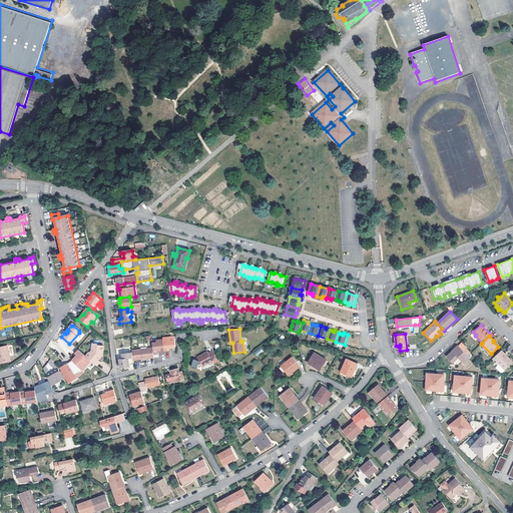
[(174,337),(163,338),(164,350),(168,350),(168,348),(169,347),(175,347),(174,337)]
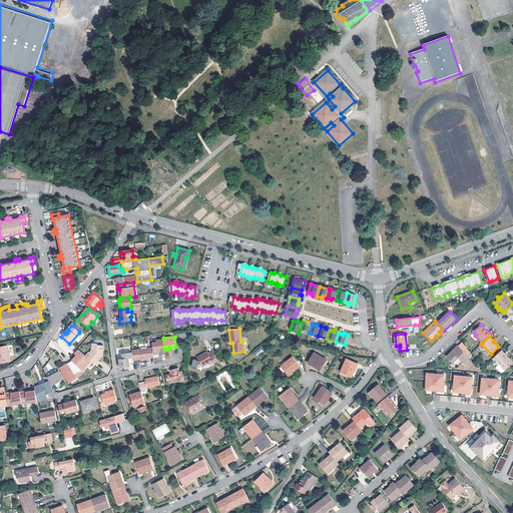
[(164,350),(163,338),(162,338),(162,340),(156,341),(156,343),(152,343),(152,348),(153,354),(158,354),(158,351),(159,351),(164,350)]
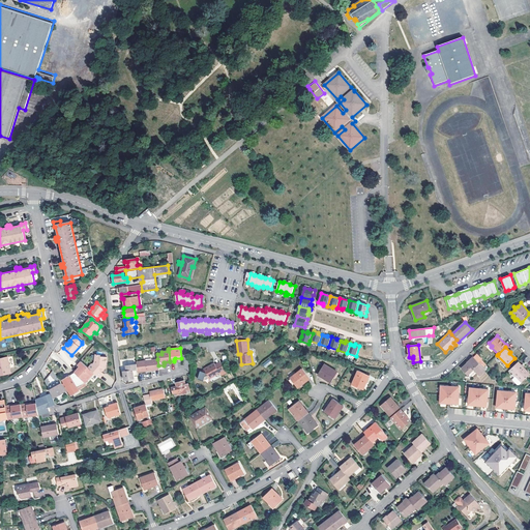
[(88,369),(93,374),(100,379),(104,375),(101,373),(104,371),(101,370),(104,367),(104,365),(106,365),(106,357),(99,357),(99,355),(94,355),(93,363),(92,365),(91,364),(88,369)]
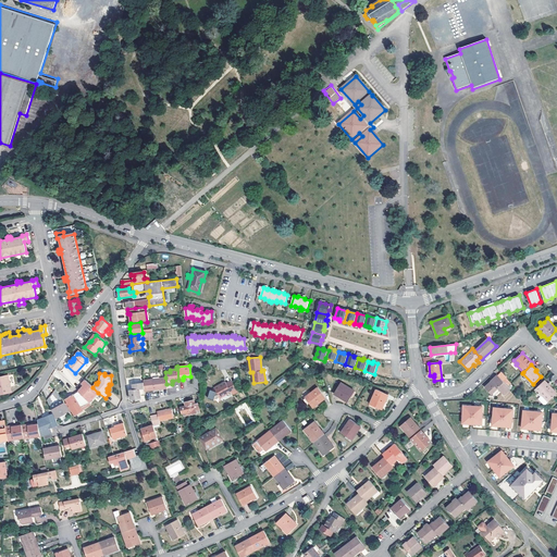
[(503,373),(499,376),(508,386),(511,383),(503,373)]
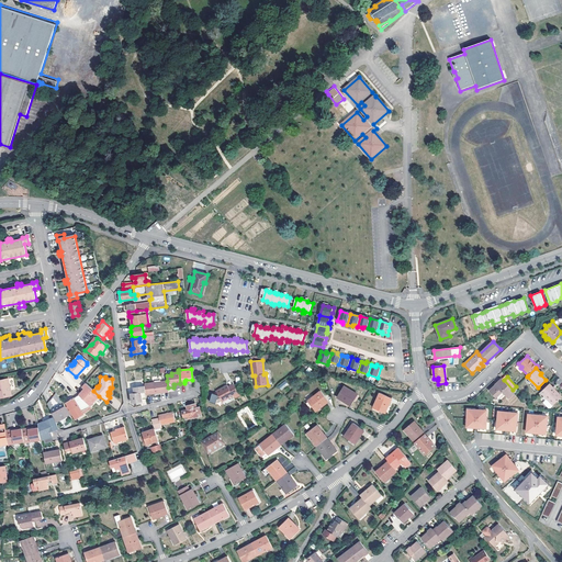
[(0,397),(11,395),(8,379),(0,380),(0,397)]
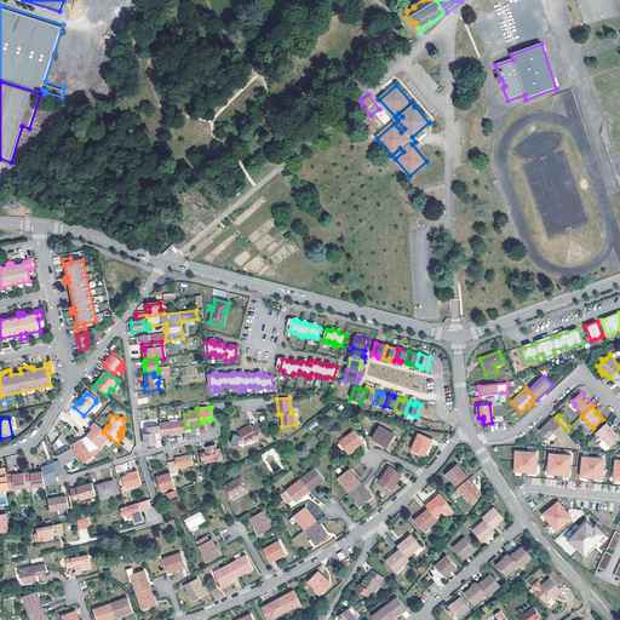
[(540,431),(547,438),(555,432),(557,435),(561,438),(568,432),(566,430),(556,419),(555,419),(550,423),(549,422),(546,424),(547,424),(540,431)]
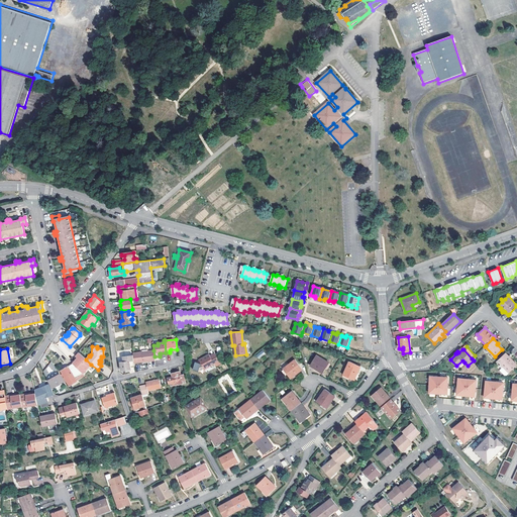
[(154,356),(153,350),(132,353),(132,355),(134,365),(156,362),(154,356)]
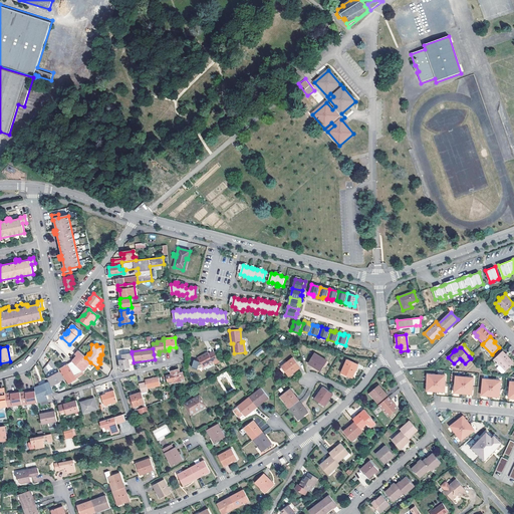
[(503,372),(509,367),(513,362),(502,350),(494,358),(500,363),(497,366),(496,367),(501,372),(503,372)]
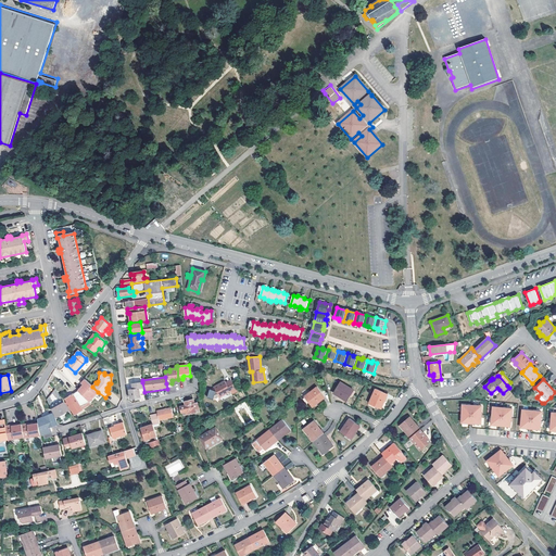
[(92,387),(84,380),(81,383),(83,386),(81,388),(78,391),(89,402),(98,392),(92,387)]
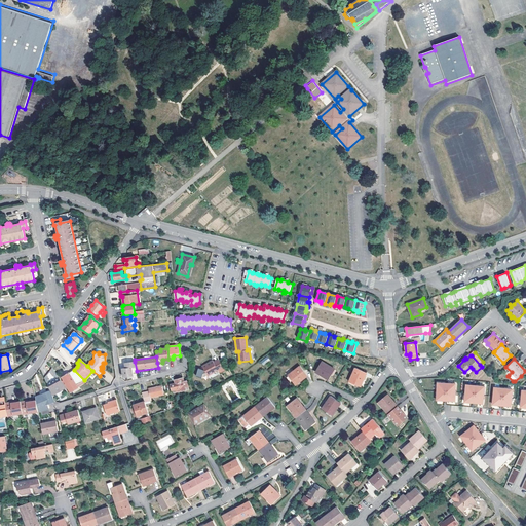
[(213,361),(202,366),(208,376),(218,370),(218,371),(224,368),(219,360),(213,362),(213,361)]
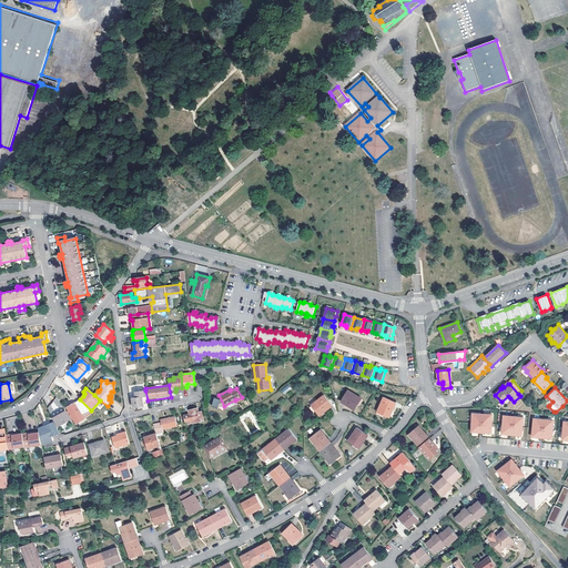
[(350,404),(355,408),(362,397),(347,389),(341,401),(348,405),(350,404)]
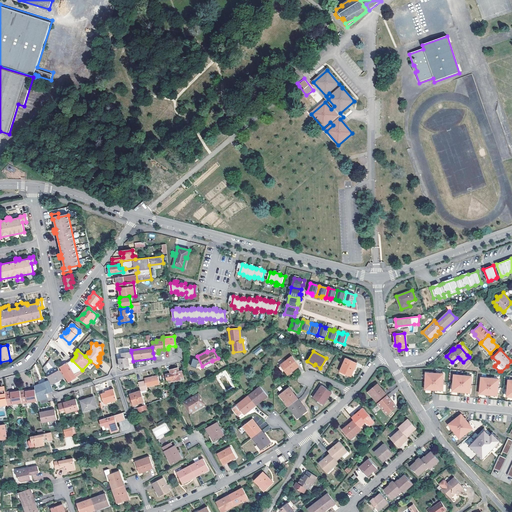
[(122,354),(122,358),(119,359),(120,367),(130,366),(130,364),(133,363),(133,361),(131,352),(122,354)]
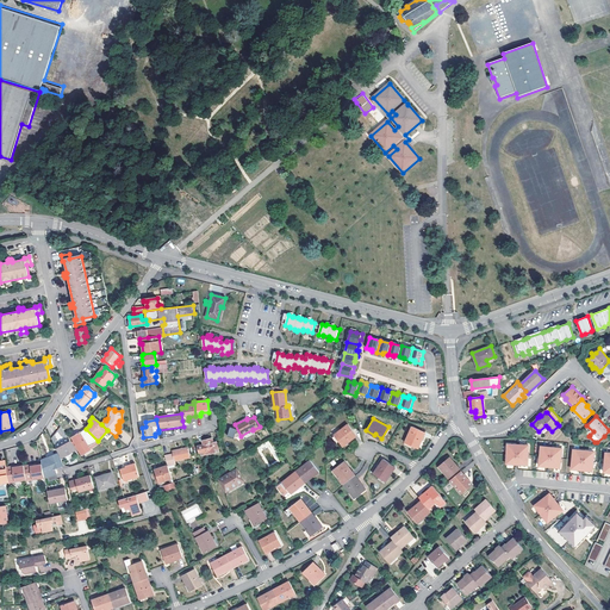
[(334,434),(342,443),(348,439),(349,441),(358,434),(348,423),(334,434)]
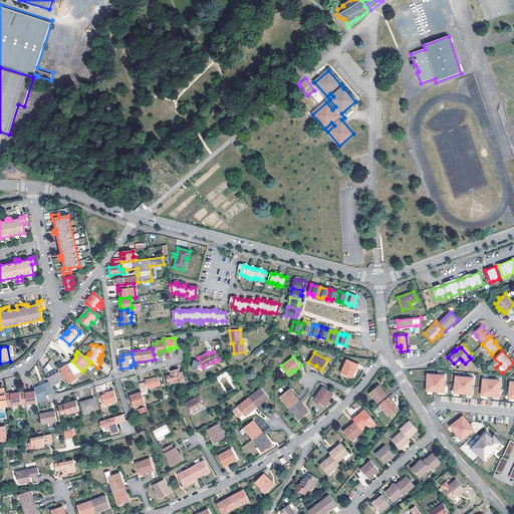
[(347,358),(342,372),(351,376),(353,371),(354,371),(358,363),(347,358)]
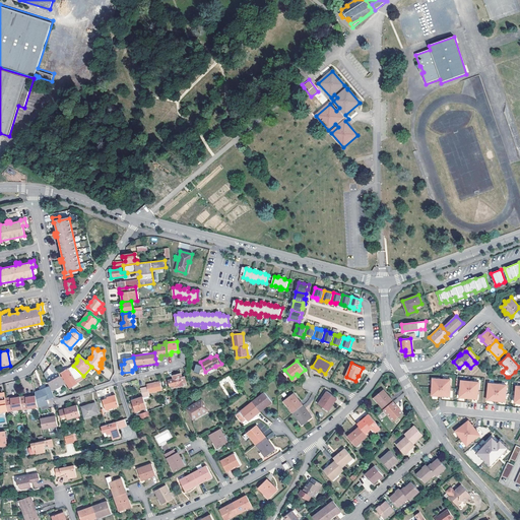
[(43,373),(50,386),(52,391),(66,384),(62,379),(61,377),(51,364),(49,367),(52,372),(54,372),(55,375),(49,378),(47,376),(48,373),(46,370),(43,373)]
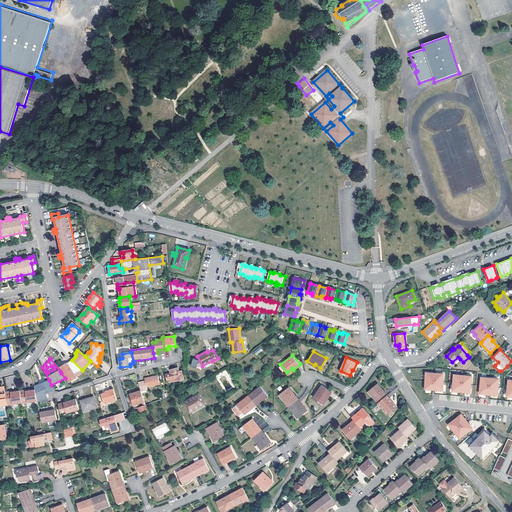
[(60,367),(62,370),(63,372),(61,373),(65,378),(68,383),(76,378),(74,375),(82,370),(72,360),(60,367)]
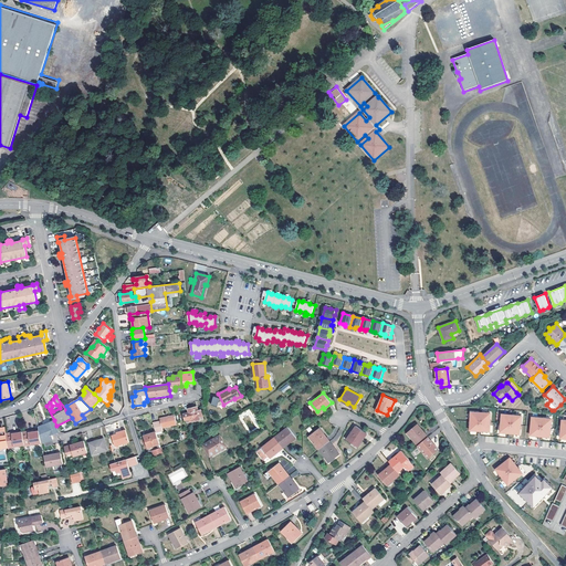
[(201,410),(198,410),(197,407),(188,408),(189,413),(184,415),(186,421),(196,419),(196,420),(203,419),(201,410)]
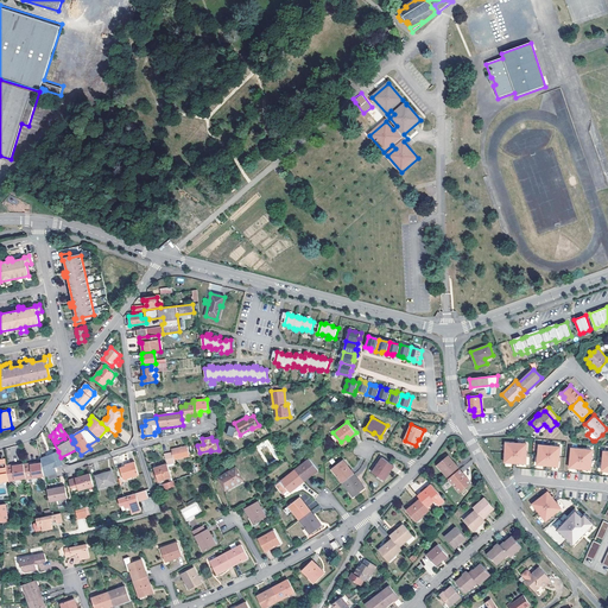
[(505,443),(505,462),(525,463),(526,444),(505,443)]
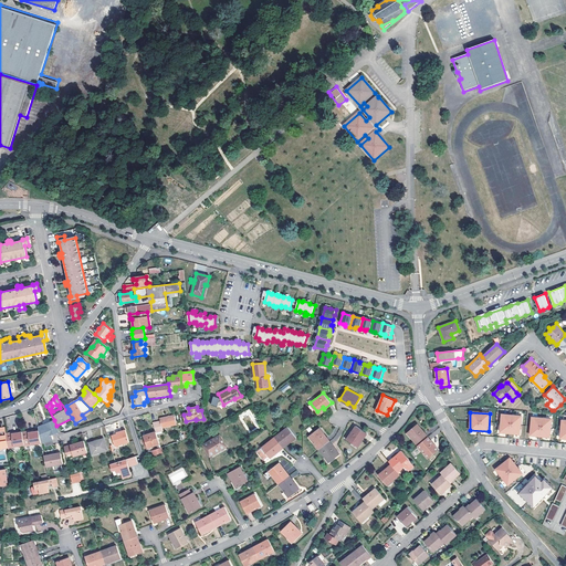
[(521,417),(502,415),(500,432),(520,435),(521,417)]
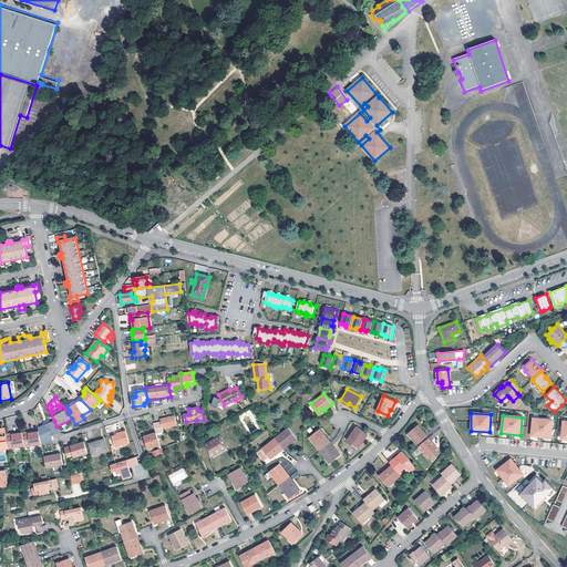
[(161,422),(153,424),(156,433),(163,432),(163,429),(177,425),(175,416),(161,420),(161,422)]
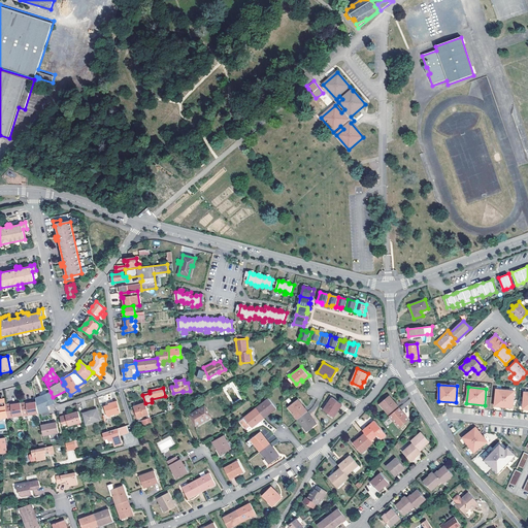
[(515,391),(496,390),(494,406),(513,407),(515,391)]
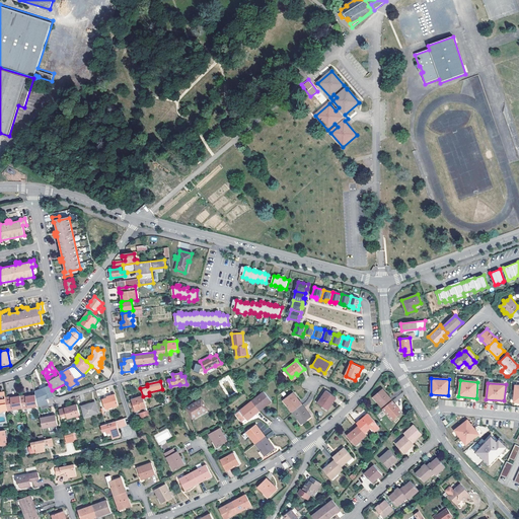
[(35,395),(36,401),(47,398),(54,395),(52,390),(50,385),(34,391),(35,395)]
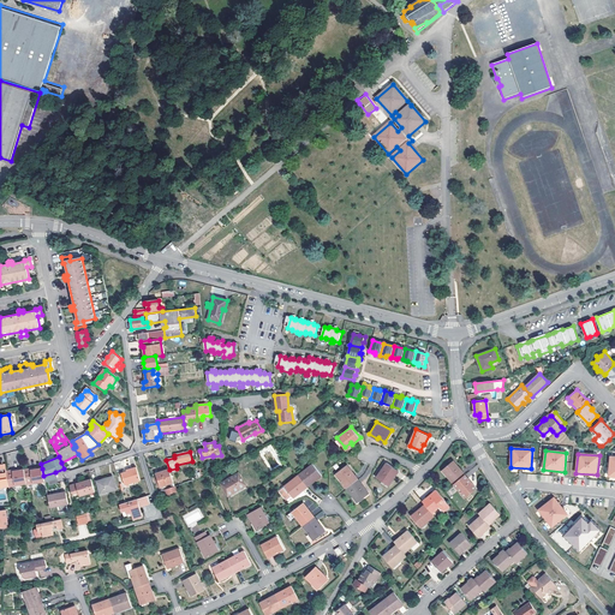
[(382,472),(378,478),(390,484),(399,469),(386,461),(381,471),(382,472)]
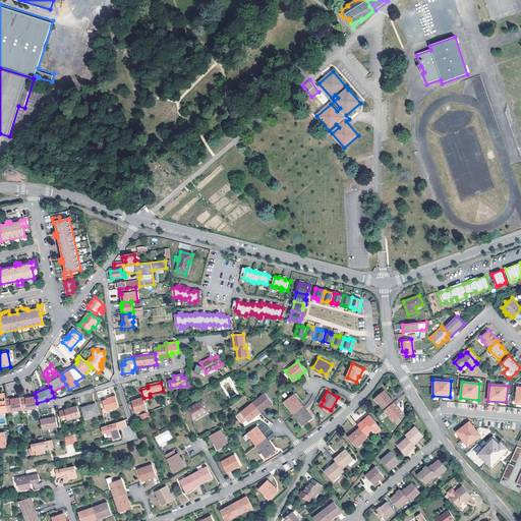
[(383,392),(374,399),(385,410),(394,403),(388,395),(387,396),(383,392)]
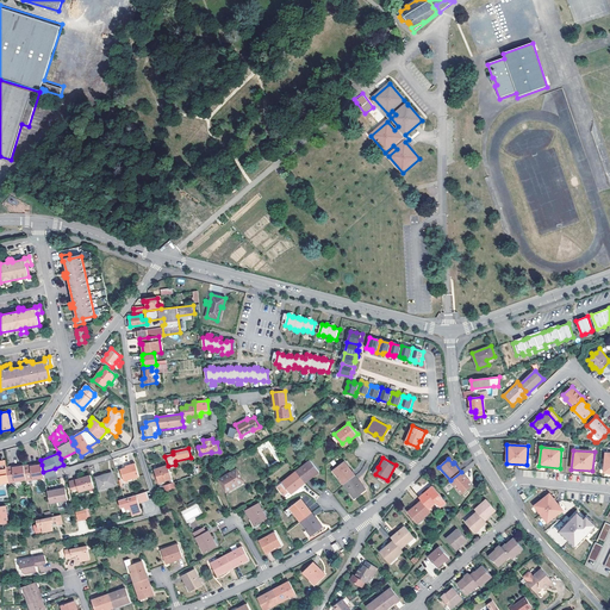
[(318,472),(310,462),(304,467),(303,466),(296,472),(304,484),(318,472)]
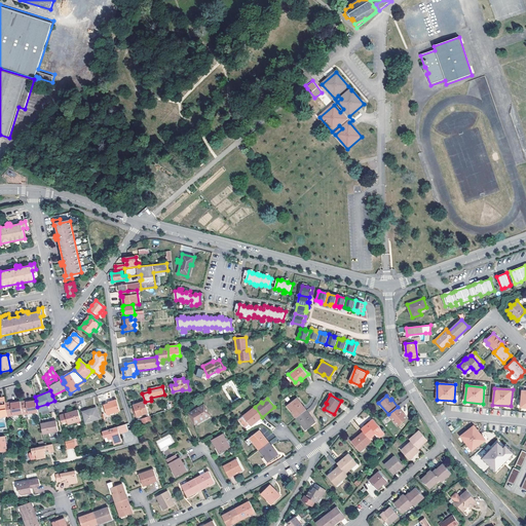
[(299,404),(295,399),(287,405),(297,418),(306,410),(300,403),(299,404)]
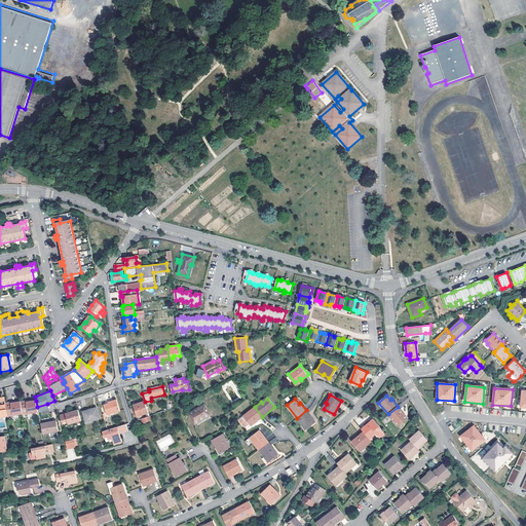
[(108,405),(104,406),(107,416),(108,415),(110,415),(120,411),(117,400),(112,402),(113,403),(108,405)]
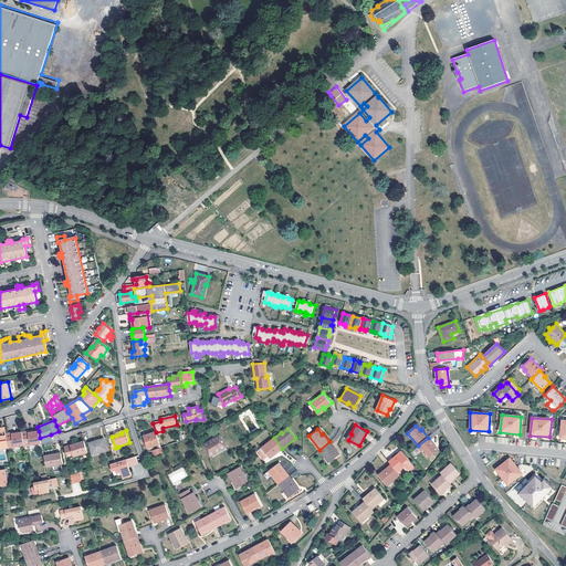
[(40,438),(39,431),(34,431),(31,432),(29,432),(29,431),(22,432),(24,447),(24,448),(41,444),(41,443),(40,438)]
